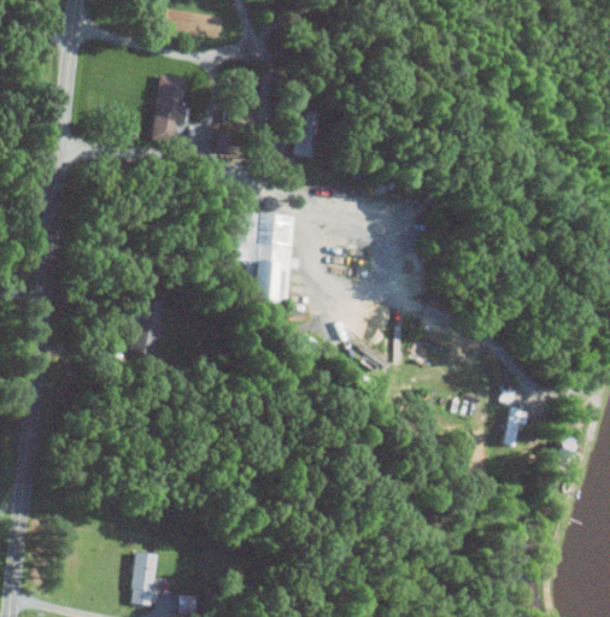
[(152,135),(176,139),(185,78),(160,75),(152,135)]
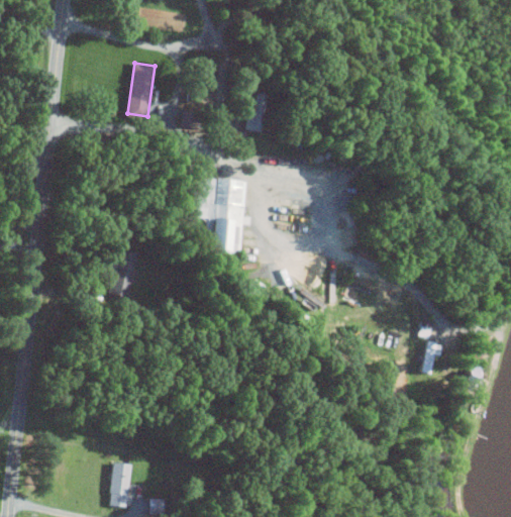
[(243,180),(196,177),(193,217),(213,219),(211,250),(241,252),(243,224),(250,224),(250,216),(241,216),(243,180)]
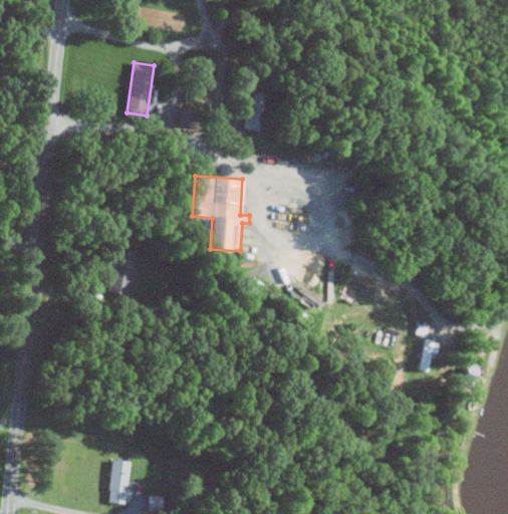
[(420,369),(429,371),(433,352),(439,353),(441,342),(426,339),(420,369)]
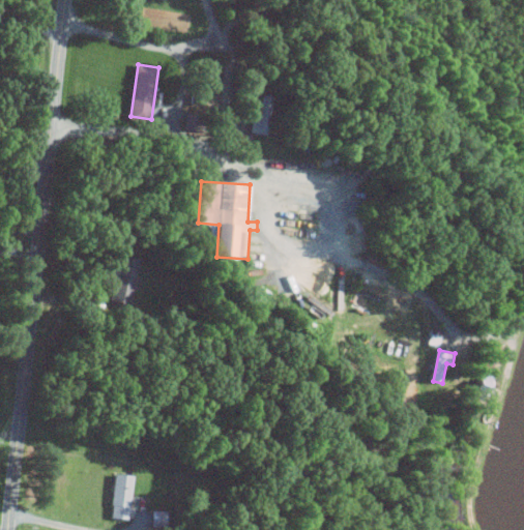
[(474,391),(484,396),(500,367),(491,362),(474,391)]
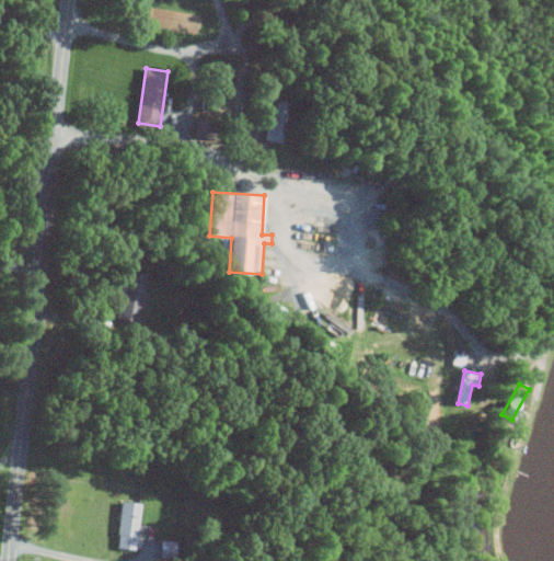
[(141,503),(122,502),(119,549),(139,550),(141,503)]
